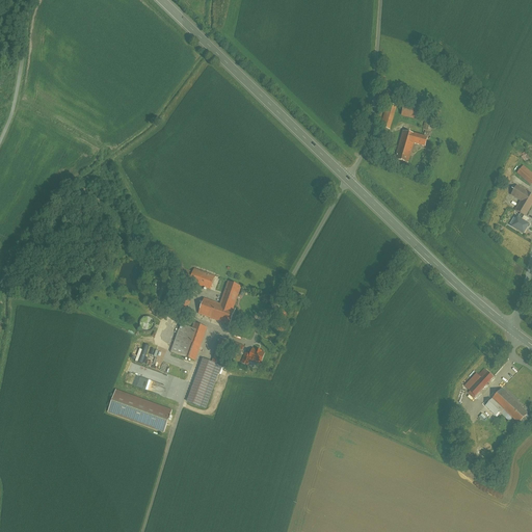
[(388,89),(380,100),(384,102),(391,91),(388,89)]
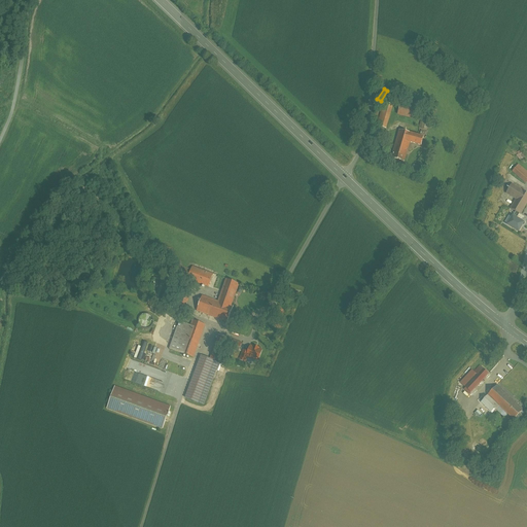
[(393,105),(385,103),(378,126),(387,129),(393,105)]
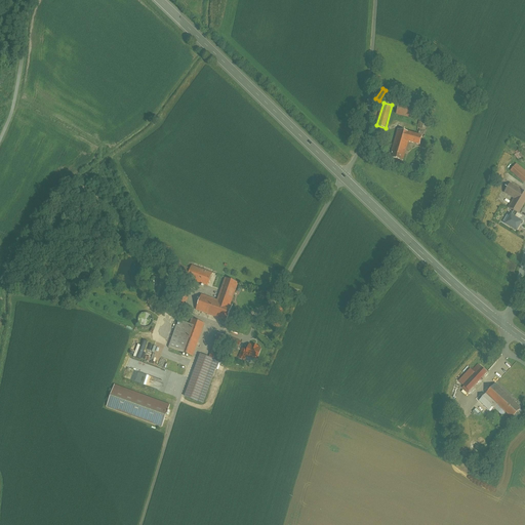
[(415,108),(399,103),(397,114),(412,118),(415,108)]
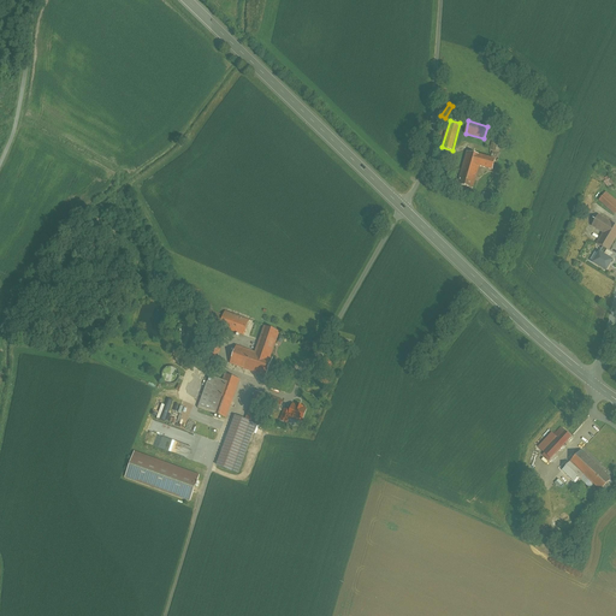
[(507,132),(496,130),(490,150),(493,152),(501,153),(507,132)]
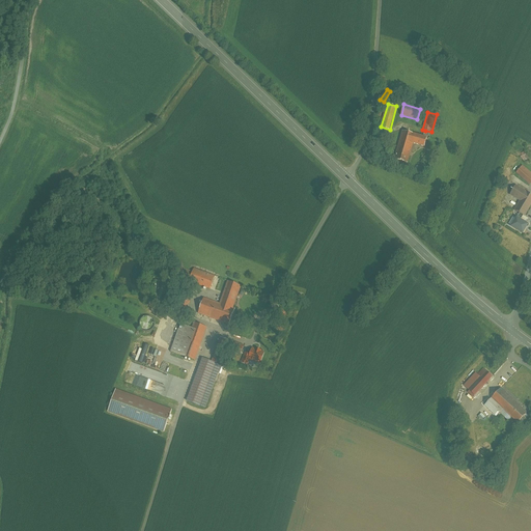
[(416,135),(402,131),(400,140),(413,143),(416,135)]
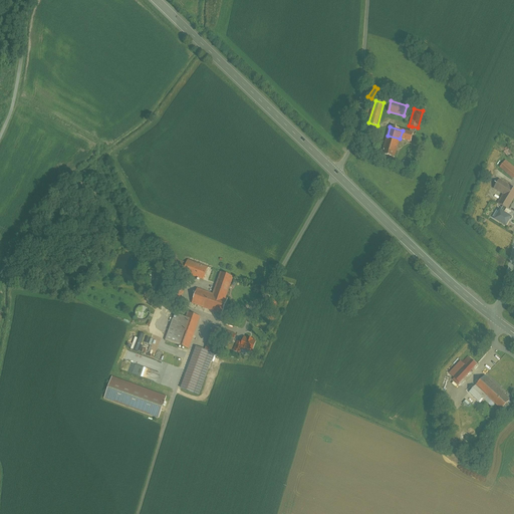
[(414,134),(403,131),(400,139),(412,142),(414,134)]
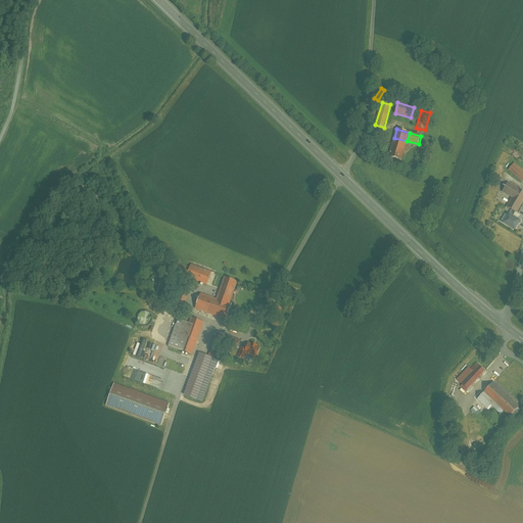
[(407,141),(394,138),(389,156),(401,160),(407,141)]
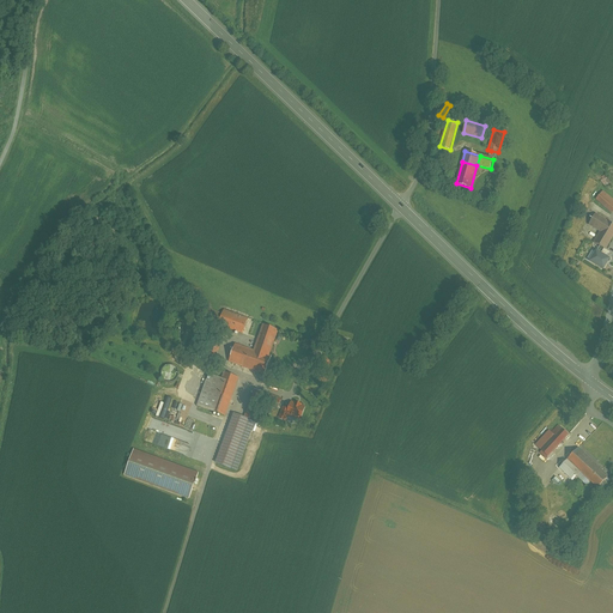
[(612,212),(612,204),(601,194),(596,199),(612,213),(612,212)]
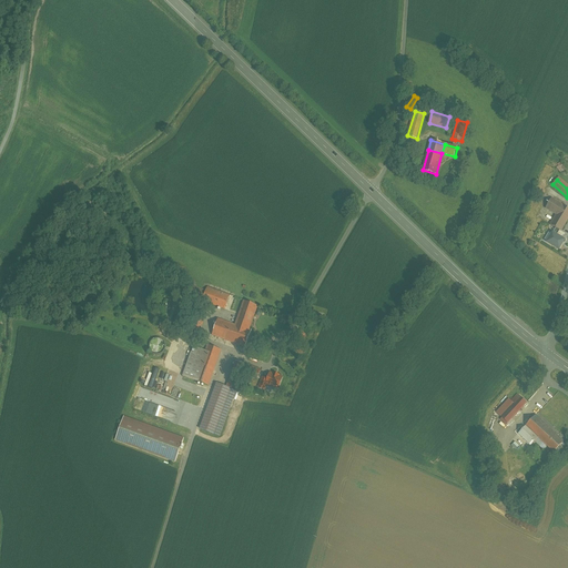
[(567,219),(567,208),(564,205),(563,205),(551,199),(546,209),(557,215),(550,225),(556,229),(560,231),(561,231),(567,219)]
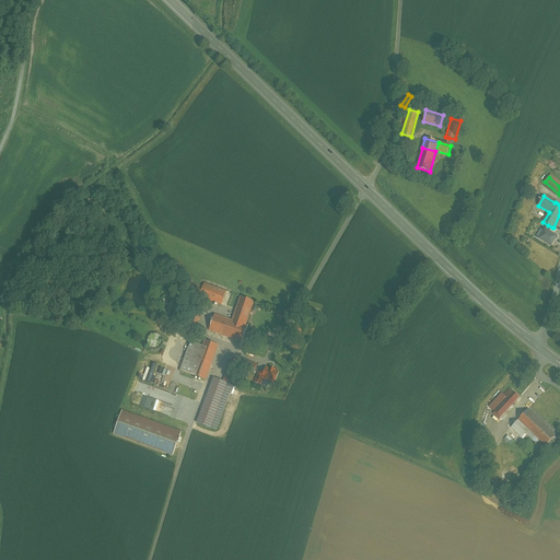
[(552,228),(548,225),(545,230),(543,234),(544,235),(540,240),(551,245),(557,236),(549,232),(552,228)]
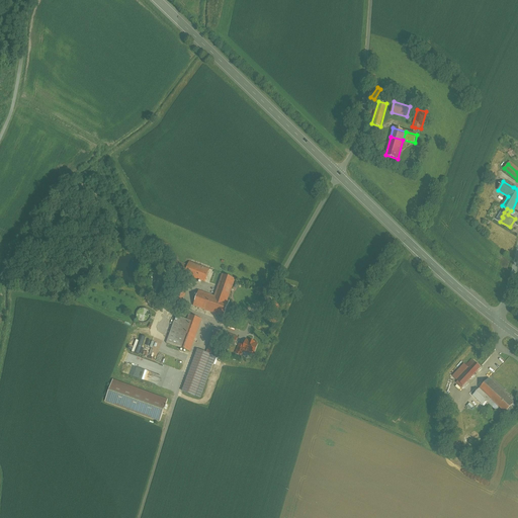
[(169,244),(155,239),(152,246),(167,251),(169,244)]
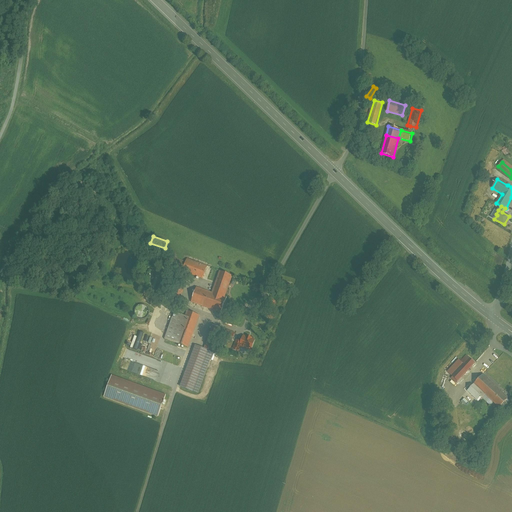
[(147,242),(141,249),(144,252),(151,246),(147,242)]
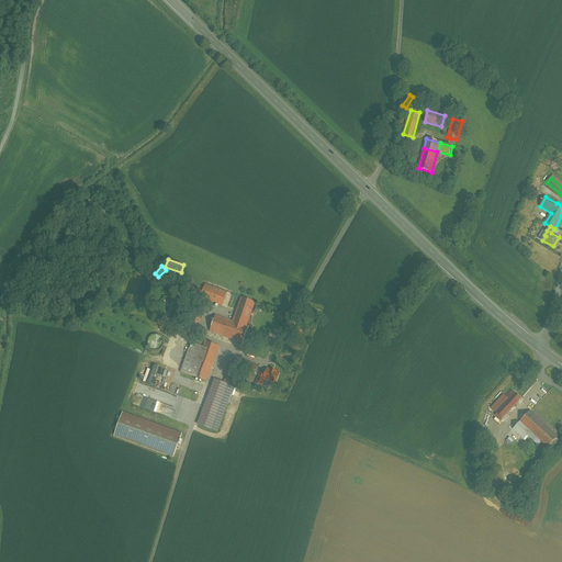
[(197,285),(183,280),(182,284),(181,288),(194,292),(197,285)]
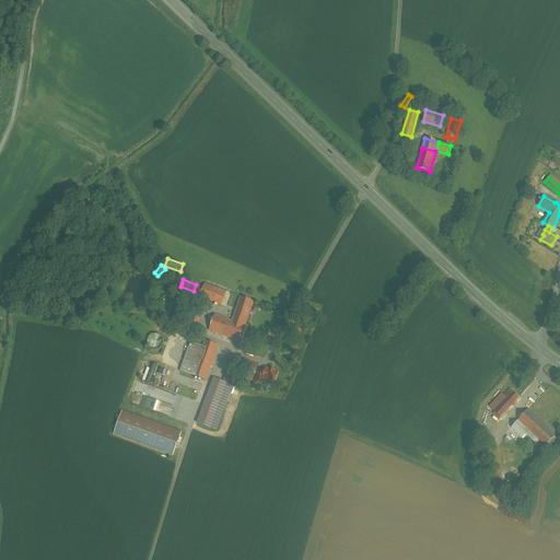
[(203,287),(196,284),(194,291),(193,294),(222,304),(226,291),(205,282),(203,287)]
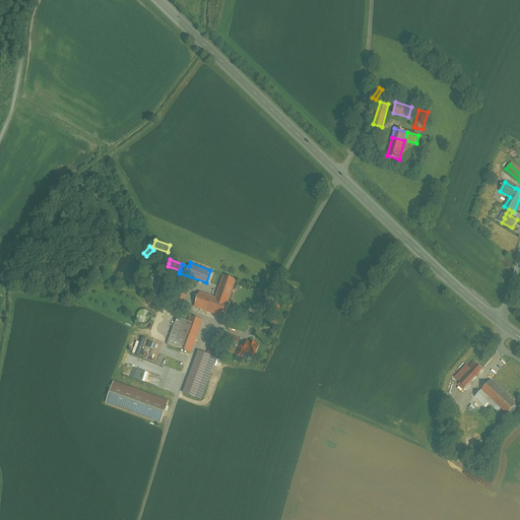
[(236,280),(223,276),(216,298),(228,303),(236,280)]
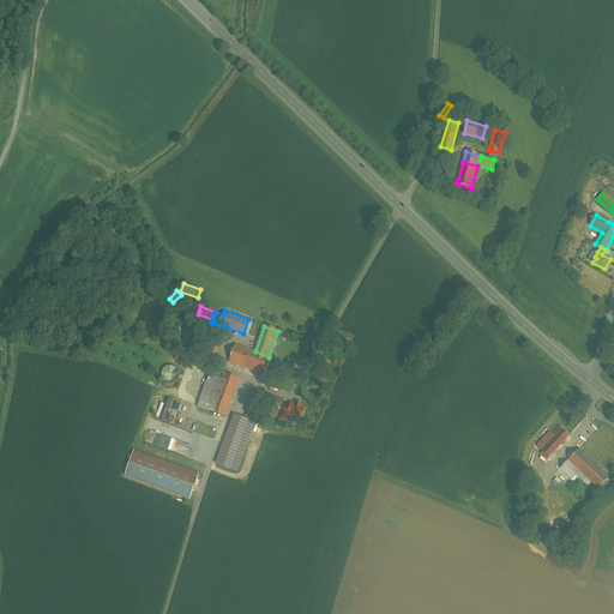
[(215,336),(203,367),(212,371),(217,355),(216,354),(217,351),(218,351),(223,338),(215,336)]
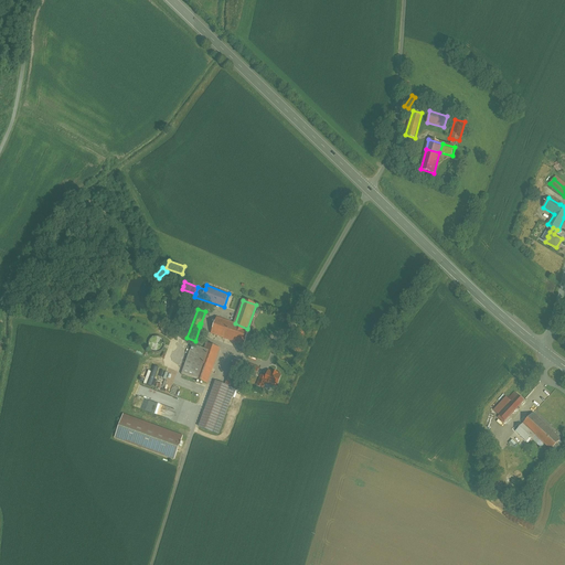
[(235,323),(217,318),(211,333),(244,345),(249,329),(247,329),(235,323)]
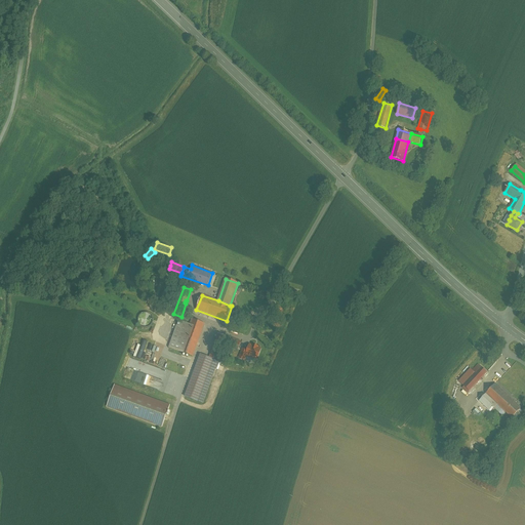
[(151,324),(150,313),(139,314),(139,325),(151,324)]
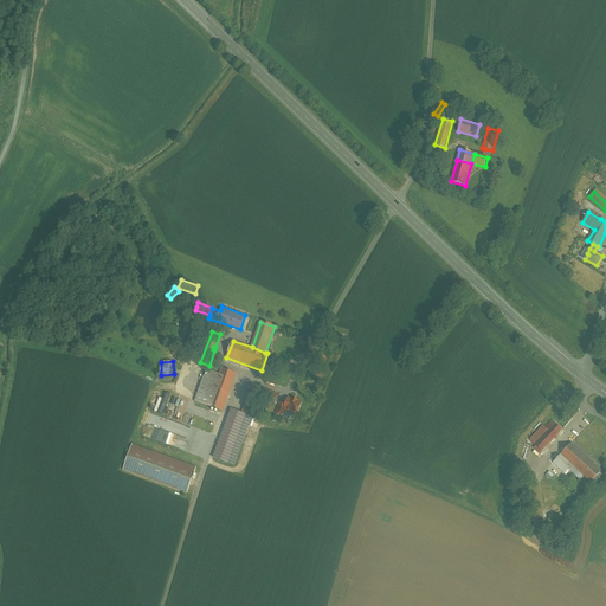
[(220,375),(207,371),(195,401),(223,412),(236,373),(223,368),(220,375)]
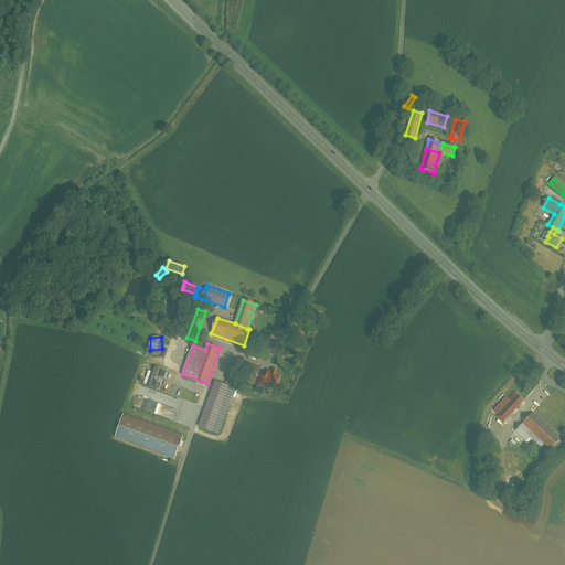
[(235,359),(225,385),(230,386),(234,387),(240,370),(243,362),(235,359)]
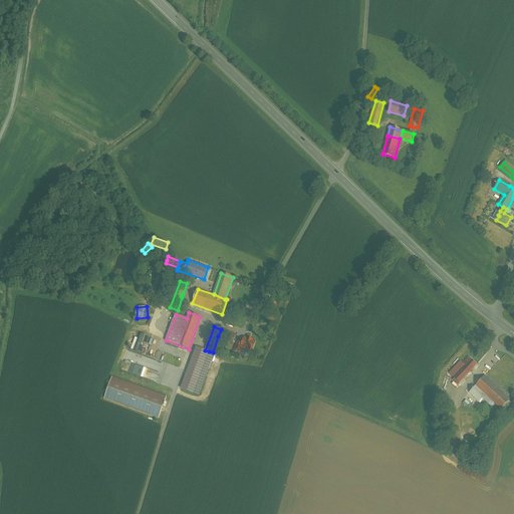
[(236,334),(221,329),(218,336),(233,342),(236,334)]
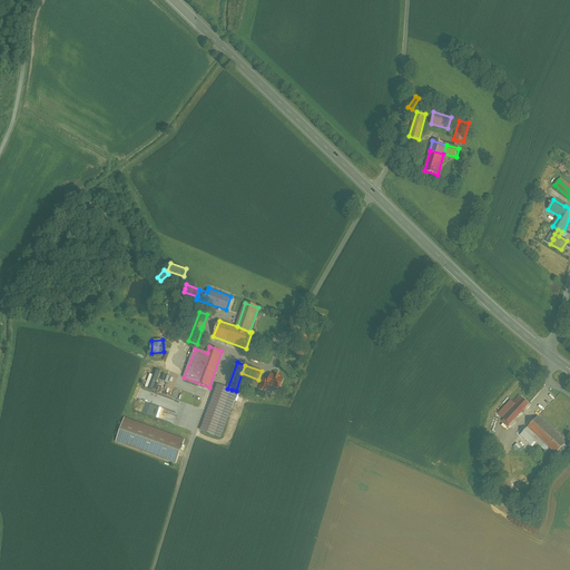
[(146,369),(140,383),(145,385),(150,371),(146,369)]
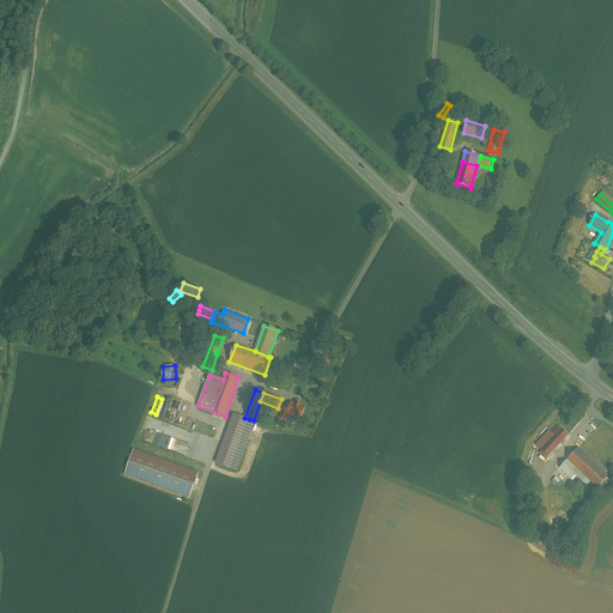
[(289,416),(301,420),(307,406),(291,401),(289,408),(283,407),(278,419),(286,422),(289,416)]
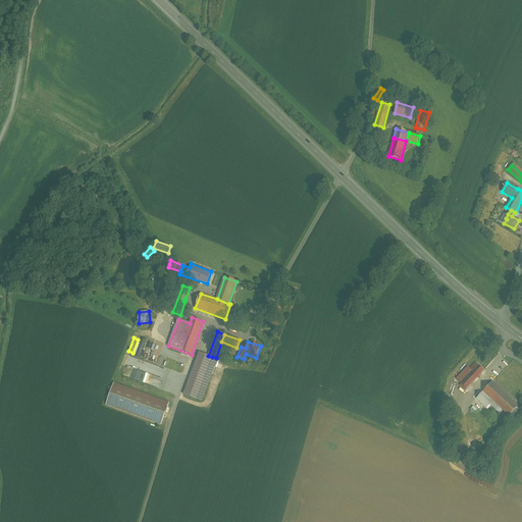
[(208,356),(200,353),(185,395),(196,399),(212,357),(208,356)]
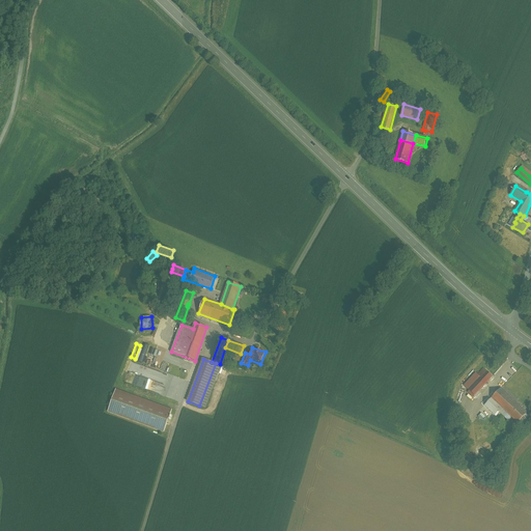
[(139,376),(165,384),(168,374),(145,367),(144,369),(142,368),(139,376)]
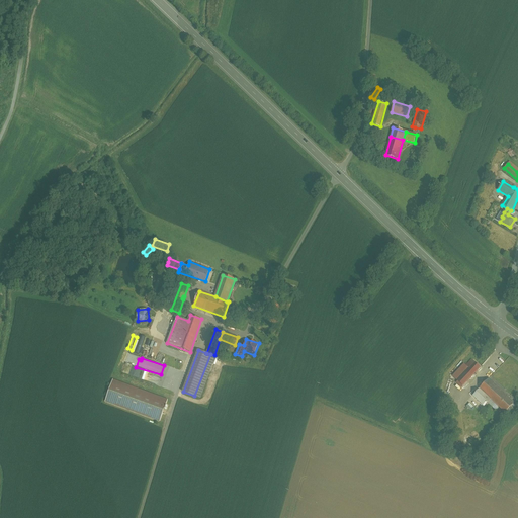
[(472,360),(466,366),(468,368),(475,362),(472,360)]
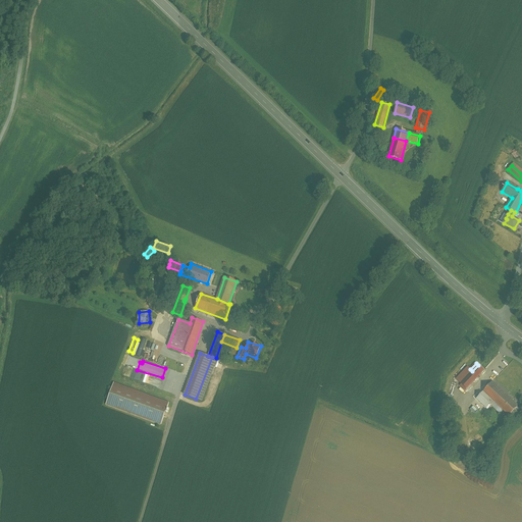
[(484,370),(478,365),(472,371),(461,383),(467,388),(484,370)]
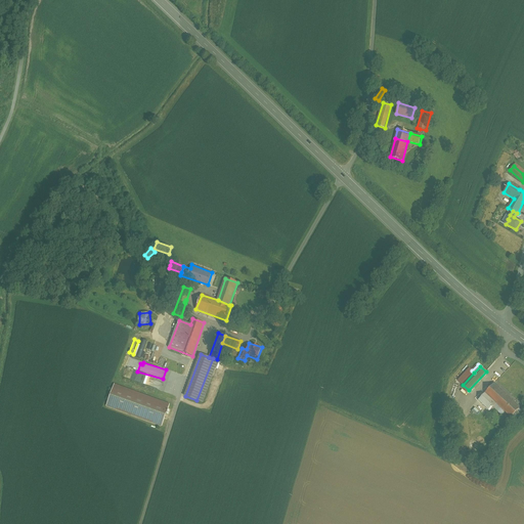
[(494,384),(479,400),(490,410),(496,403),(506,394),(494,384)]
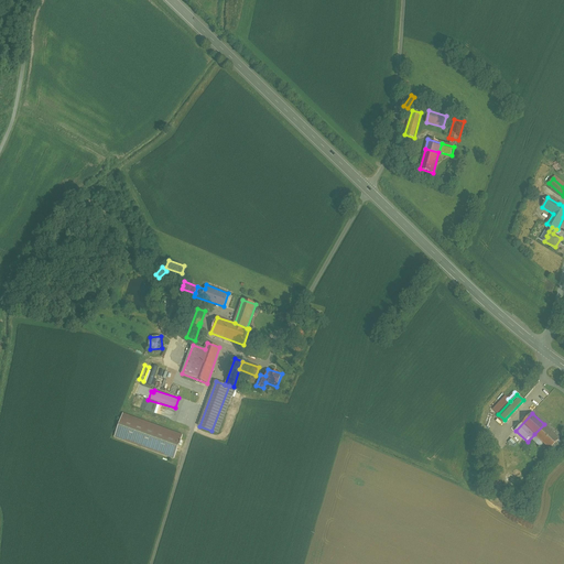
[(126,414),(117,438),(174,459),(183,435),(126,414)]
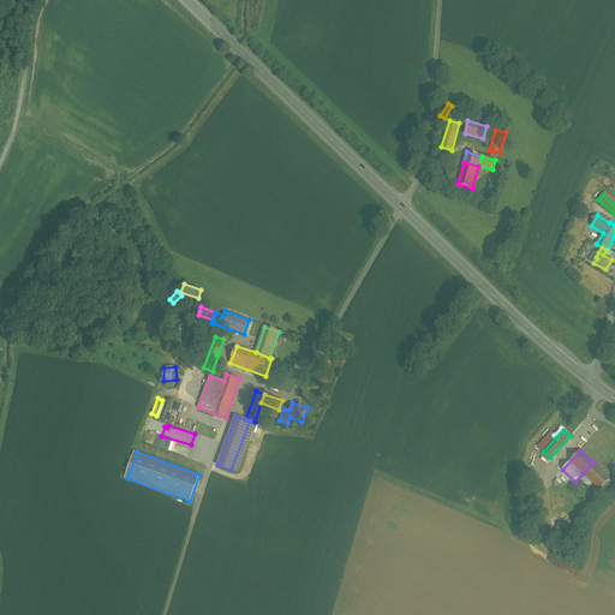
[(610,479),(593,463),(583,473),(599,490),(610,479)]
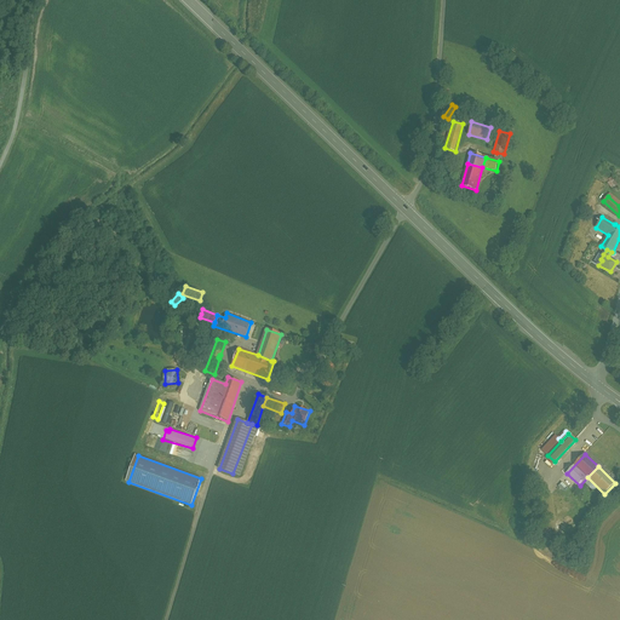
[(537,489),(544,492),(546,482),(540,480),(537,489)]
